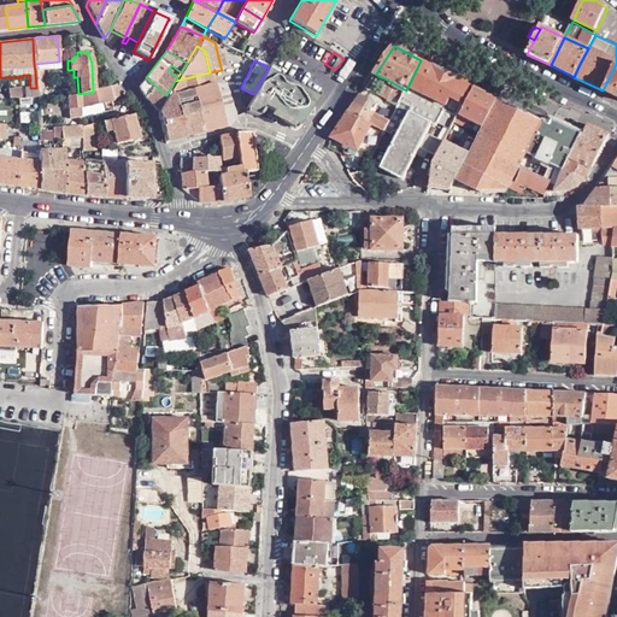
[(472,87),(421,60),(406,90),(405,94),(401,100),(392,121),(387,130),(394,134),(397,130),(400,133),(382,168),(405,180),(422,147),(438,156),(456,119),(472,87)]
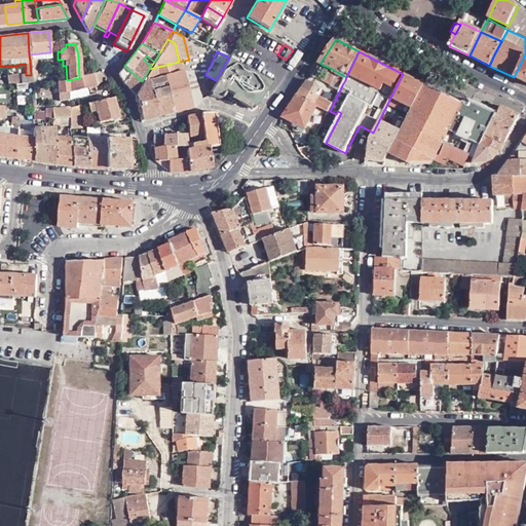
[(525,82),(525,54),(514,77),(525,82)]
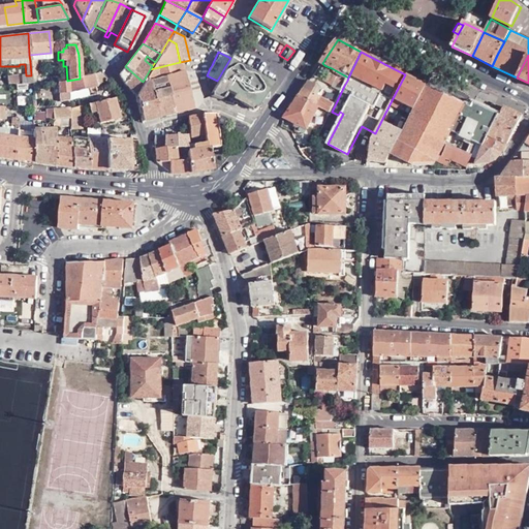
[(216,100),(220,102),(224,94),(223,93),(224,91),(255,109),(274,83),(231,57),(230,58),(217,81),(210,93),(211,98),(213,97),(216,100)]
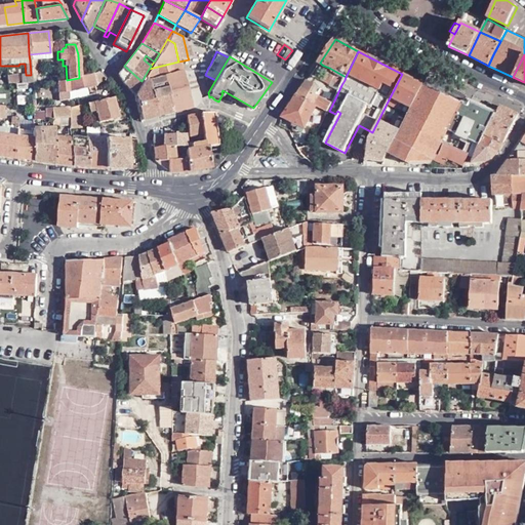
[(145,76),(144,78),(147,81),(149,80),(164,76),(167,76),(182,72),(178,62),(149,69),(145,76)]
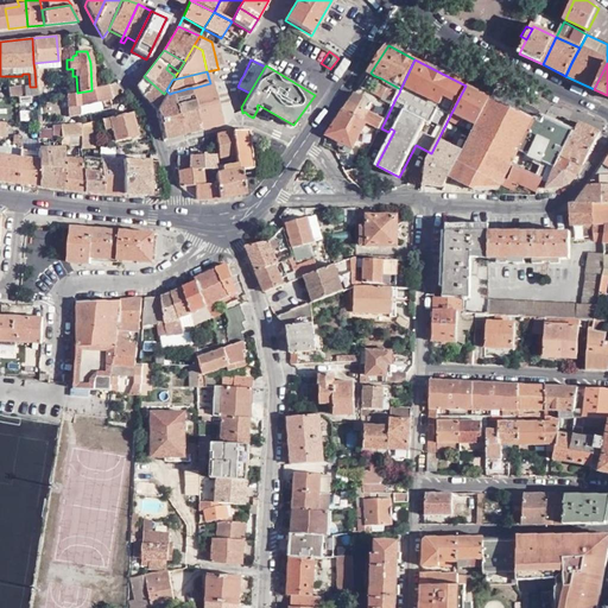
[(156,109),(164,94),(144,76),(135,87),(141,96),(156,109)]
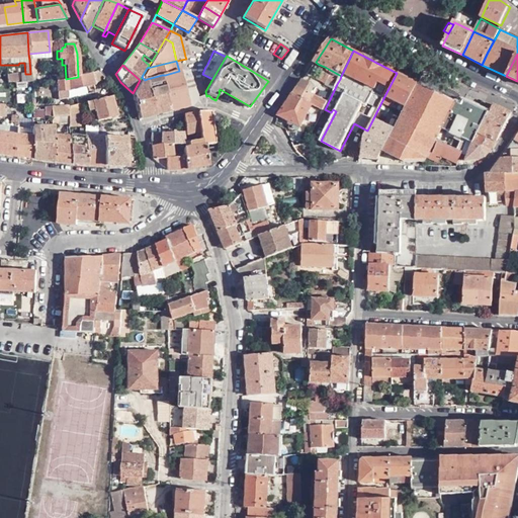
[(323,70),(340,79),(341,76),(325,67),(323,70)]
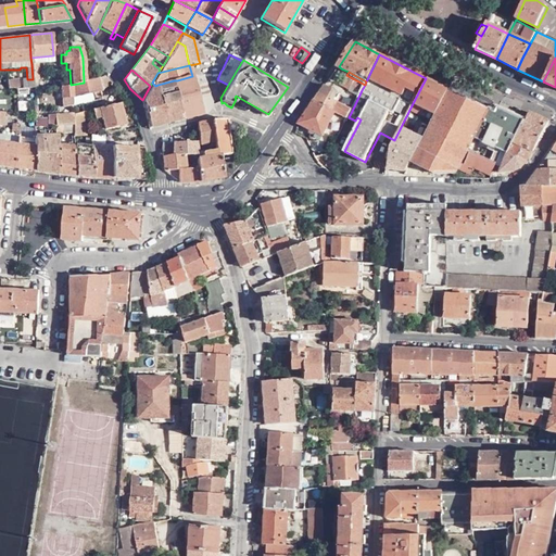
[(362,90),(365,85),(346,75),(342,84),(351,89),(353,85),(362,90)]
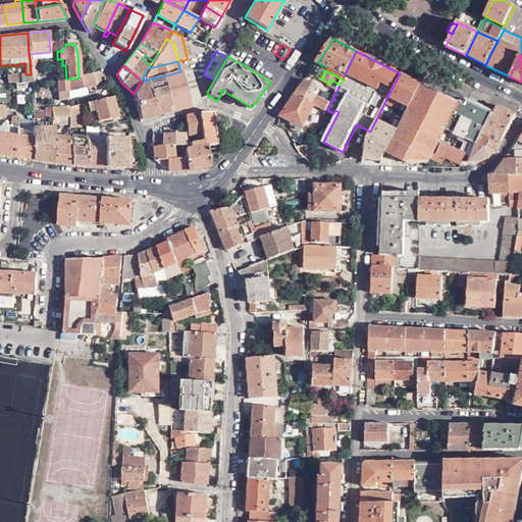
[(59,81),(56,81),(56,93),(68,92),(94,86),(93,81),(102,77),(98,71),(79,77),(66,80),(59,81)]
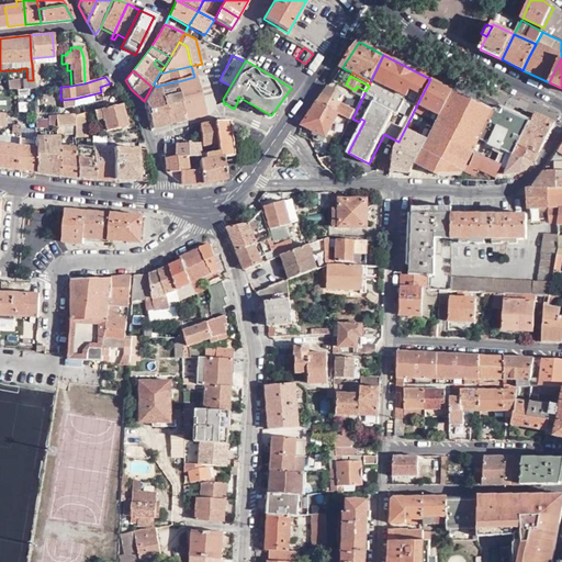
[(176,81),(184,122),(208,116),(212,110),(203,78),(195,80),(194,77),(179,81),(176,81)]
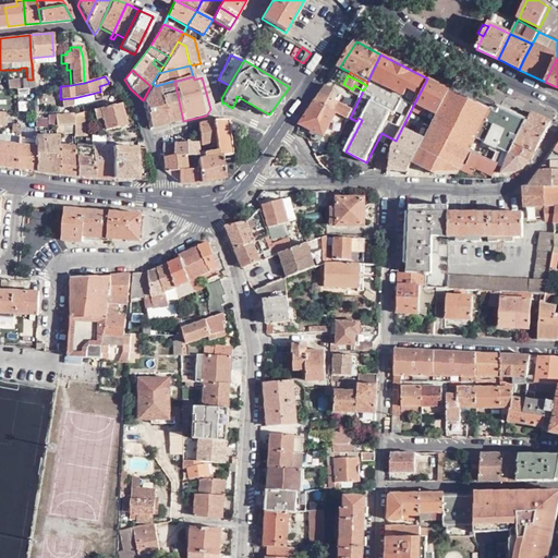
[(449,89),(427,79),(412,108),(435,119),(449,89)]
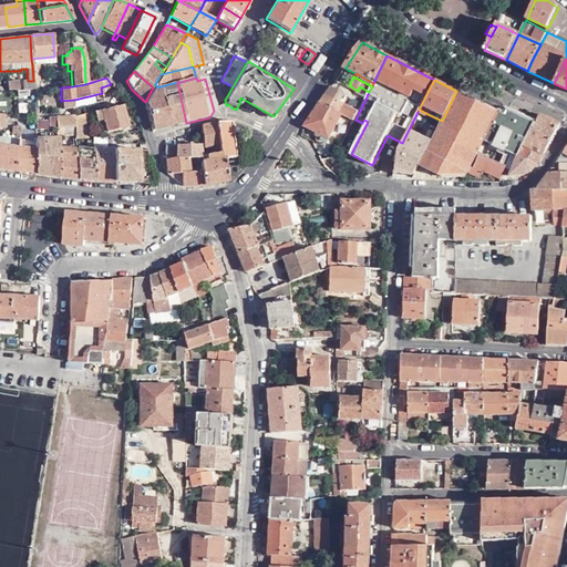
[(17,91),(17,81),(6,83),(6,92),(16,91),(17,91)]
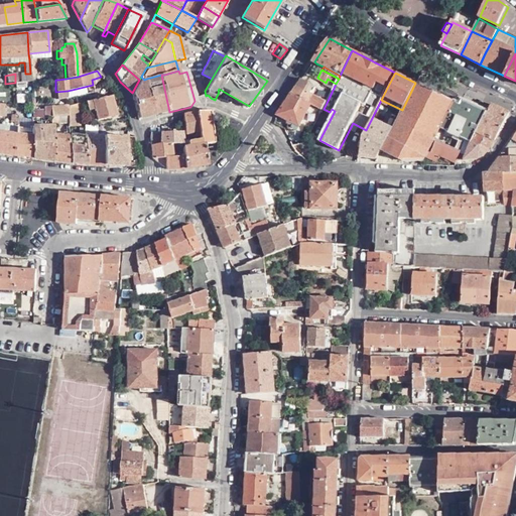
[(30,74),(25,74),(22,74),(18,75),(18,83),(30,82),(30,76),(30,74)]
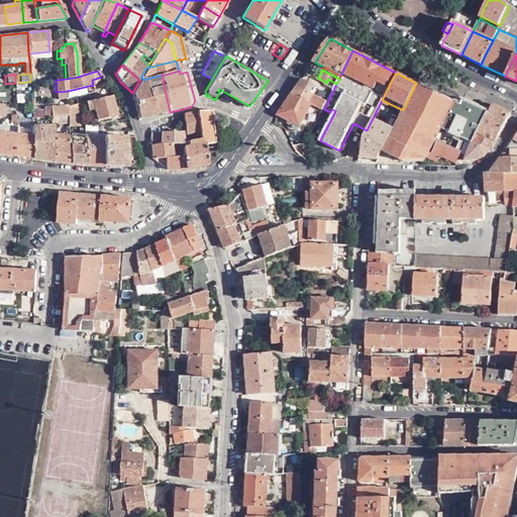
[(154,115),(170,112),(162,75),(146,79),(154,115)]
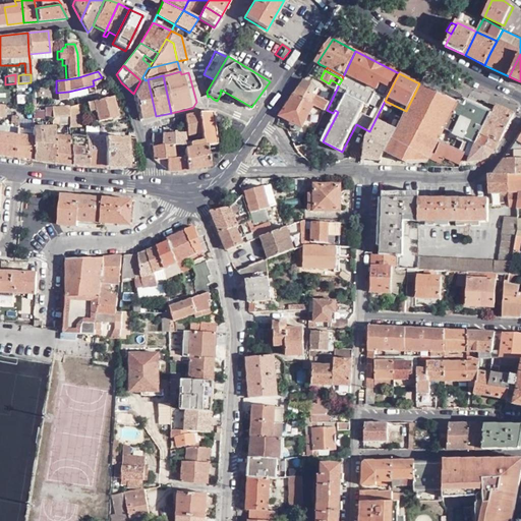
[(140,120),(156,116),(148,79),(146,80),(142,77),(140,80),(133,94),(133,95),(139,120),(140,120)]
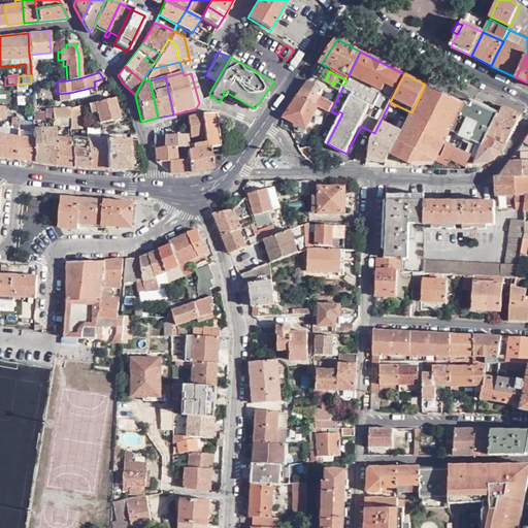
[(316,84),(309,81),(305,88),(318,94),(321,87),(316,84)]
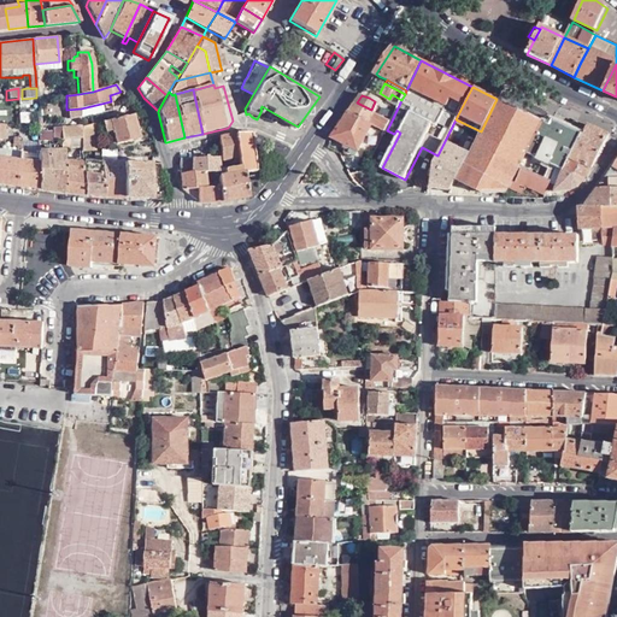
[(511,180),(524,154),(541,122),(497,99),(481,131),(457,180),(457,181),(481,194),(504,193),(507,187),(511,180)]
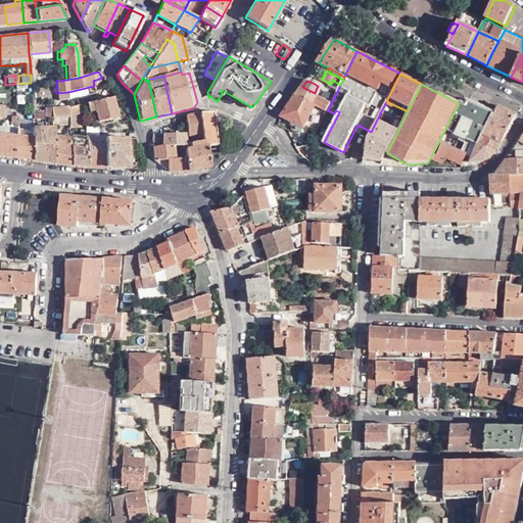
[(302,87),(296,96),(314,104),(316,106),(327,111),(328,110),(332,102),(318,95),(315,93),(302,87)]
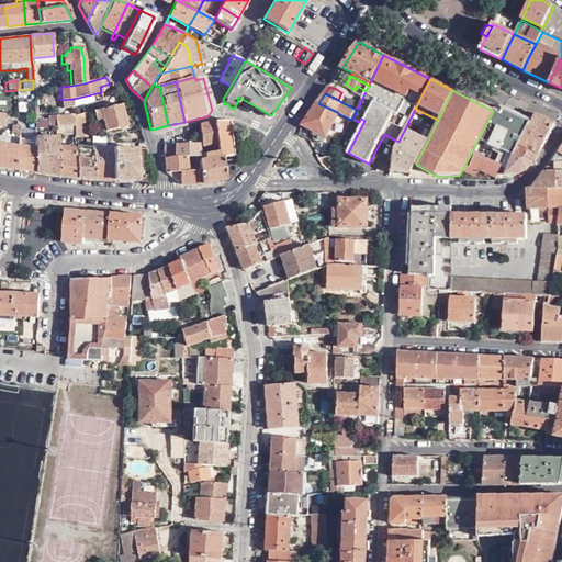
[(534,114),(508,102),(506,107),(505,107),(501,114),(493,111),(478,141),(507,154),(514,142),(521,145),(534,114)]
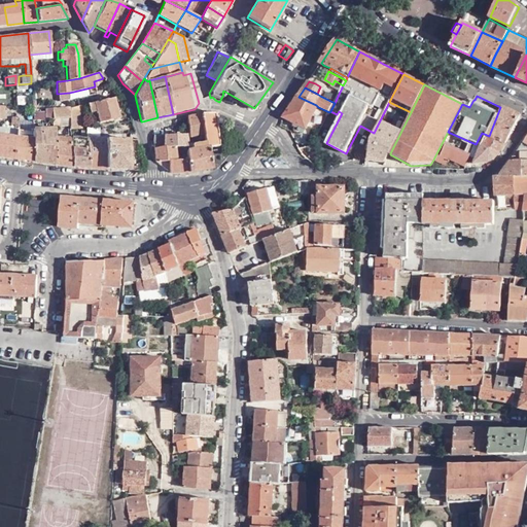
[(316,105),(299,97),(283,118),(307,130),(318,107),(316,105)]
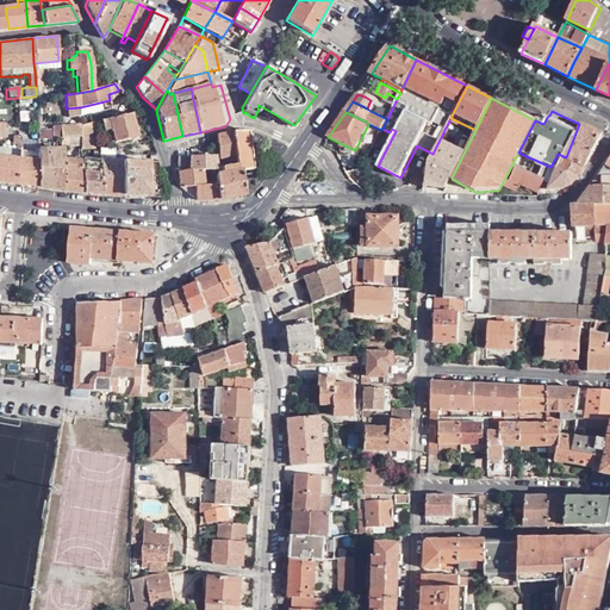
[(109,119),(100,120),(103,132),(111,131),(114,143),(136,137),(130,113),(109,120),(109,119)]
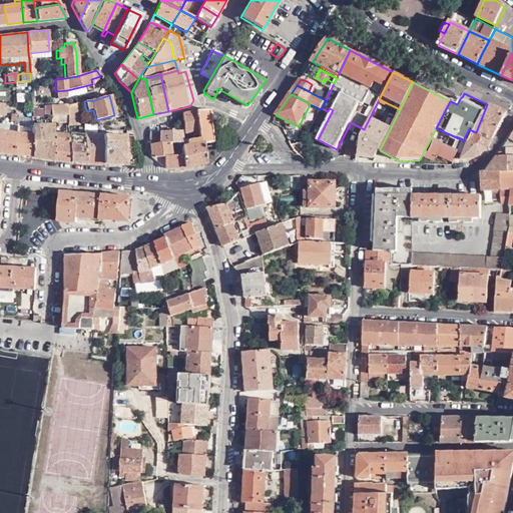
[(68,121),(68,126),(75,126),(74,118),(79,118),(76,103),(68,106),(68,107),(68,116),(68,121)]
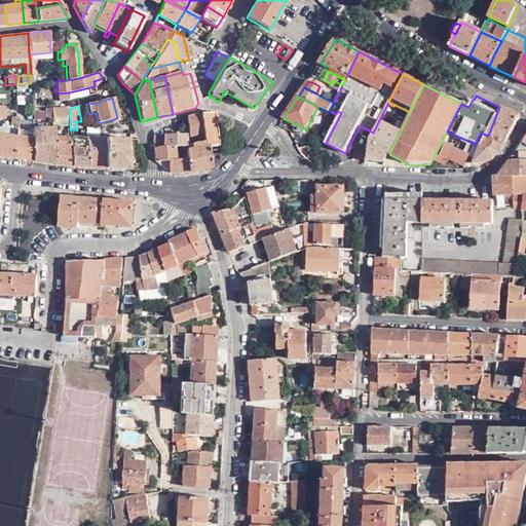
[(488,136),(503,144),(519,115),(499,107),(488,136)]
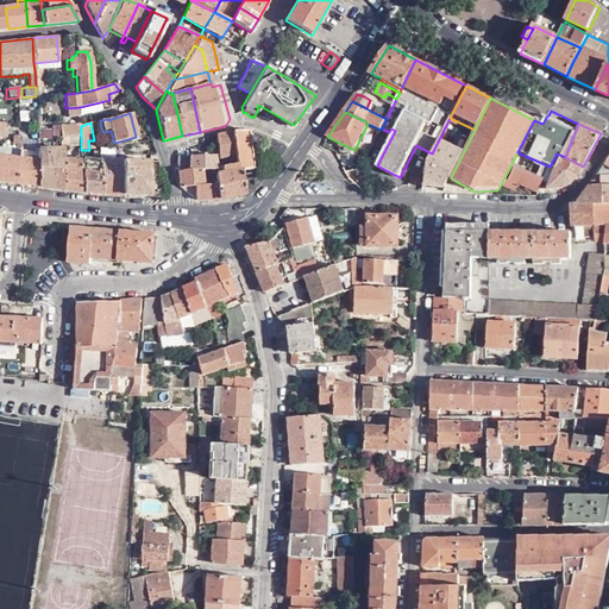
[(62,139),(81,138),(81,127),(61,127),(61,139),(62,139)]
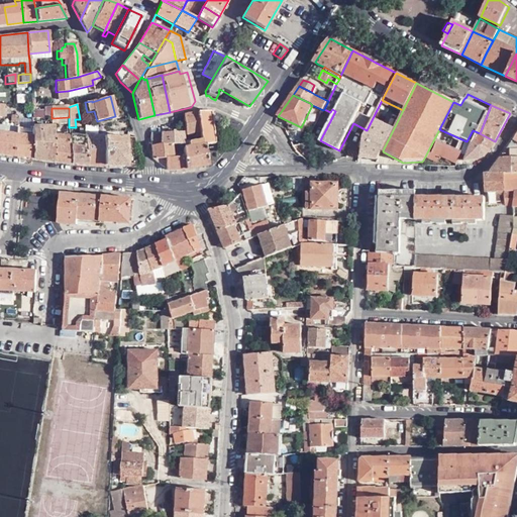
[(200,136),(200,139),(201,144),(204,144),(205,145),(215,144),(210,111),(197,112),(199,131),(200,136)]
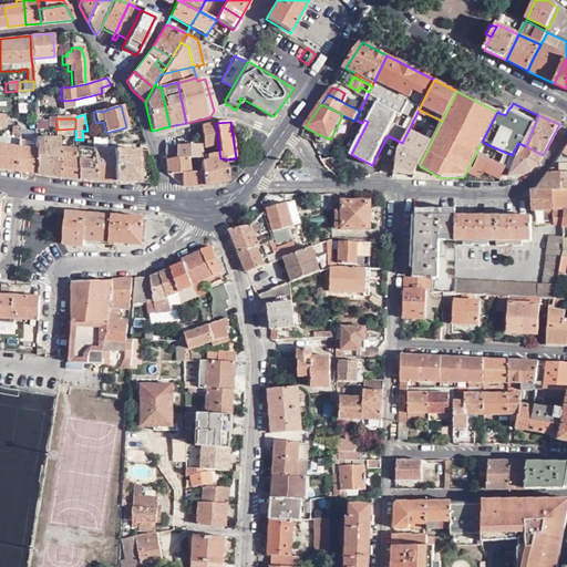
[(200,127),(204,146),(218,144),(216,123),(200,127)]
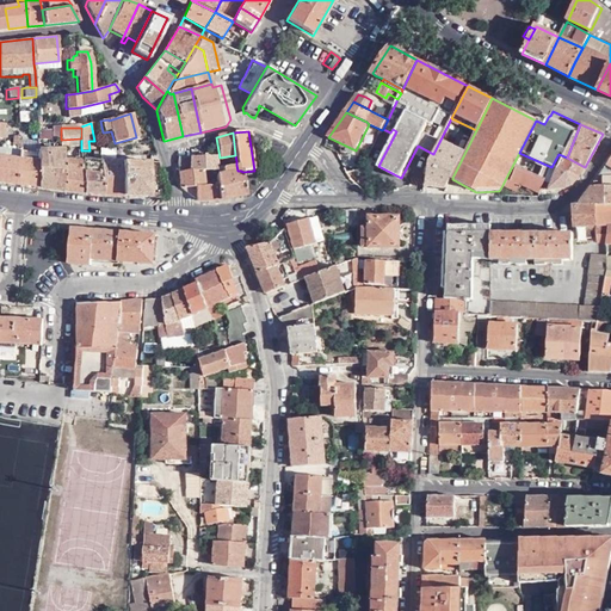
[(378,137),(368,160),(375,164),(387,142),(378,137)]
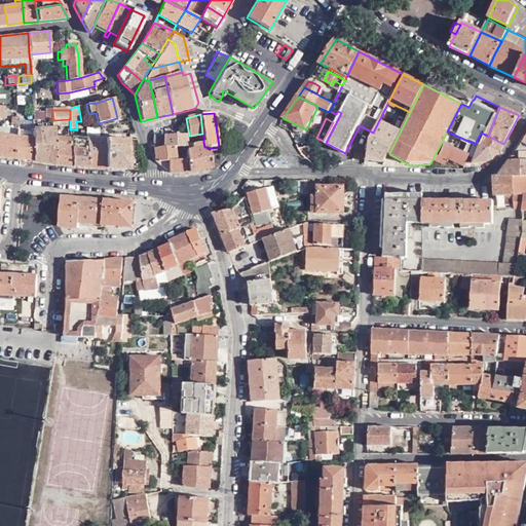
[(0,135),(15,138),(16,130),(0,127),(0,135)]
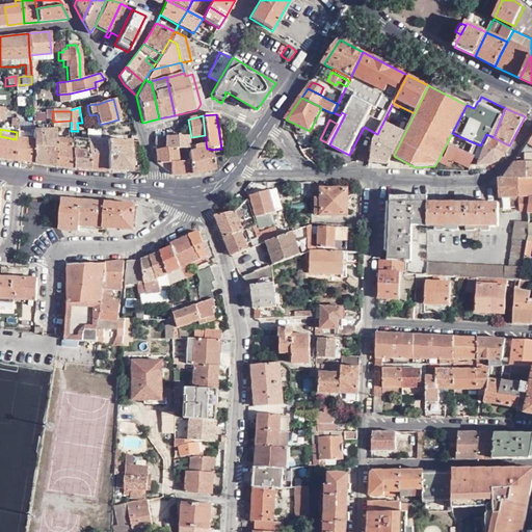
[(95,140),(94,130),(86,130),(88,139),(95,140)]
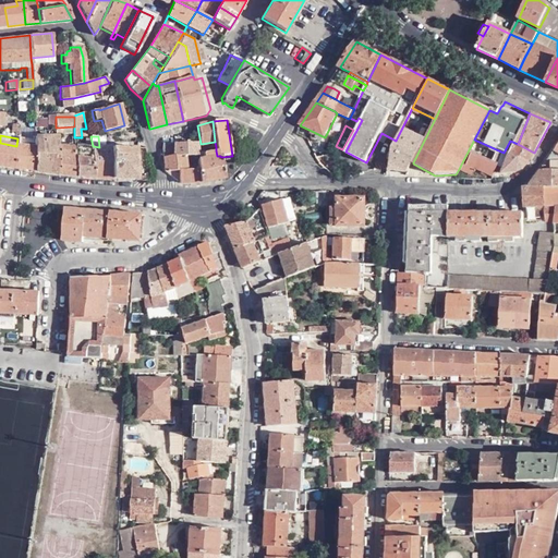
[(57,147),(57,137),(35,138),(35,141),(35,148),(35,171),(59,174),(57,147)]
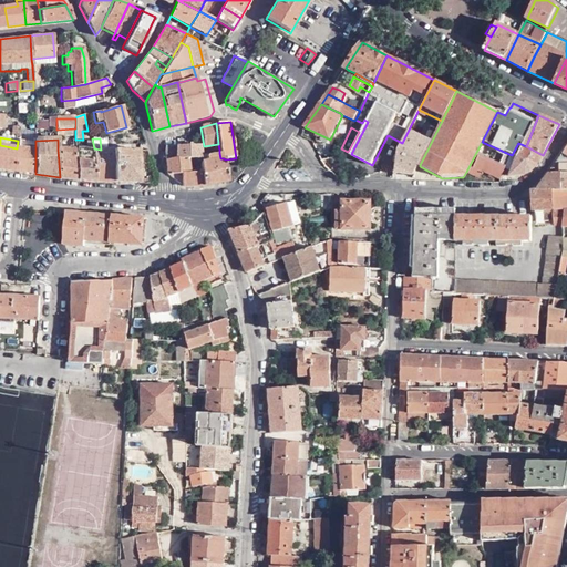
[(35,143),(22,141),(18,141),(17,148),(35,151),(35,143)]
